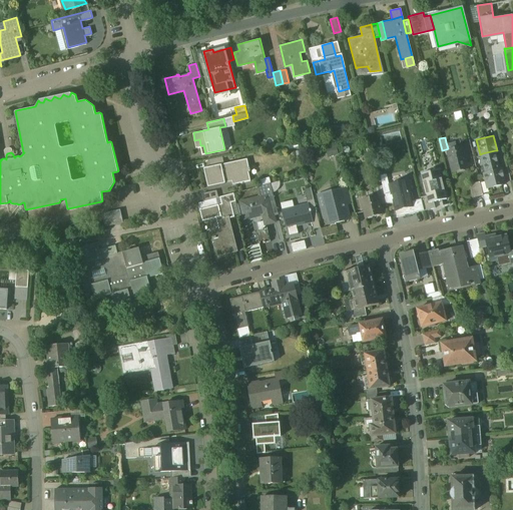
[(446,142),(448,148),(457,146),(455,140),(446,142)]
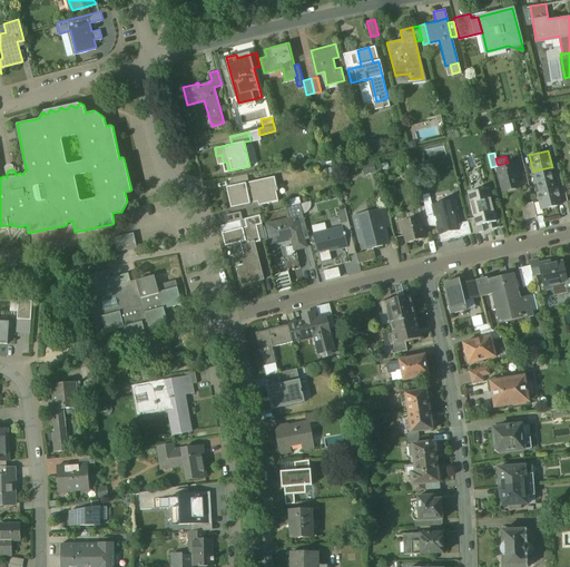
[(498,165),(495,166),(502,189),(520,185),(514,162),(508,163),(498,165)]
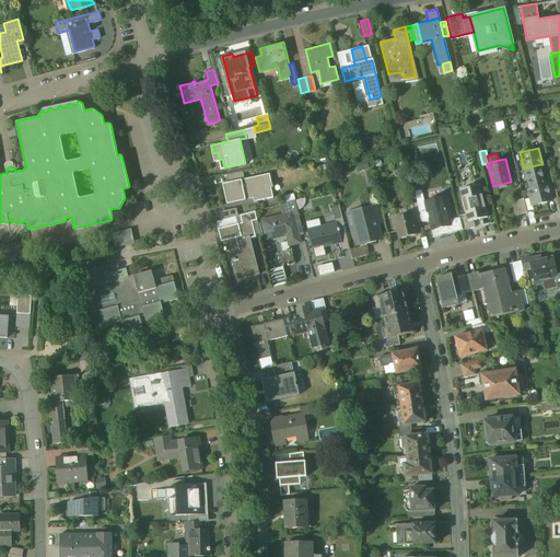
[(540,164),(526,167),(531,187),(545,184),(540,164)]
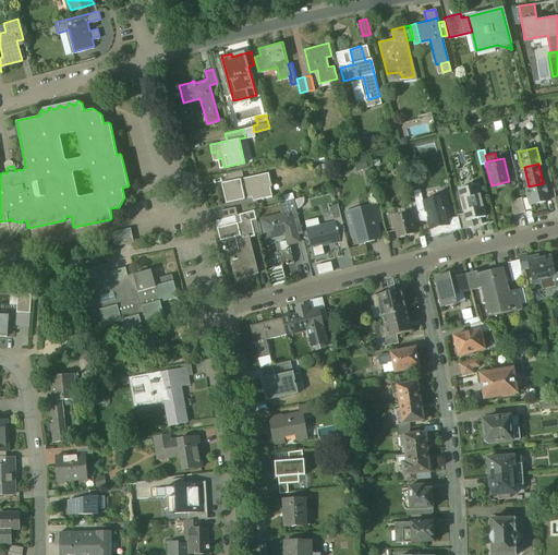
[(268,171),(222,181),(227,200),(244,196),(244,197),(246,197),(246,195),(252,194),(254,201),(274,196),(268,171)]
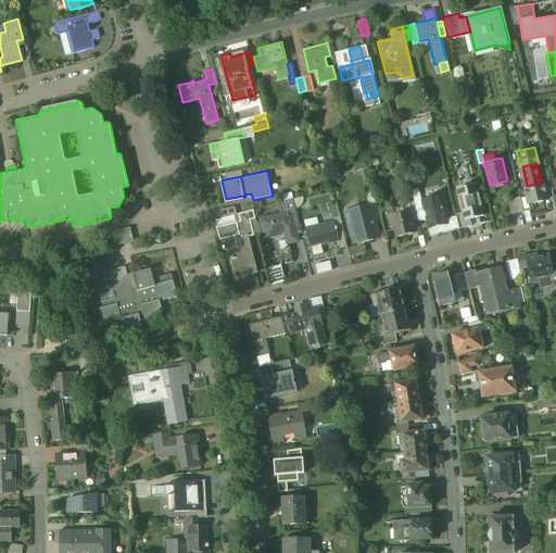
[(484,213),(476,181),(456,187),(462,211),(464,218),(470,217),(484,213)]
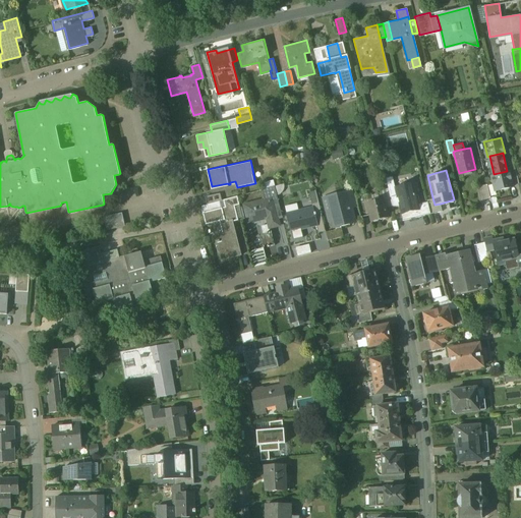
[(507,171),(494,174),(491,174),(496,189),(513,185),(509,170),(507,171)]
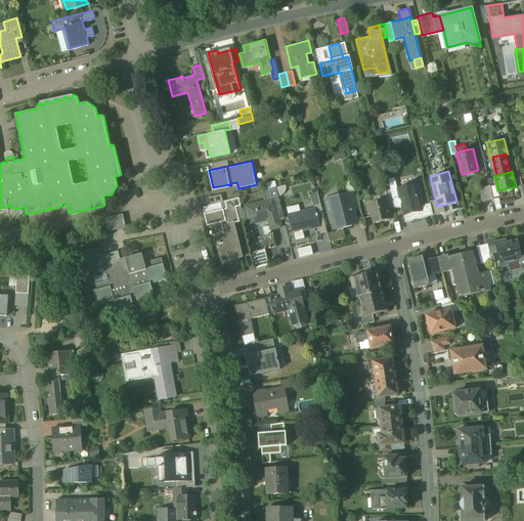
[(394,178),(388,179),(393,198),(399,197),(397,187),(394,178)]
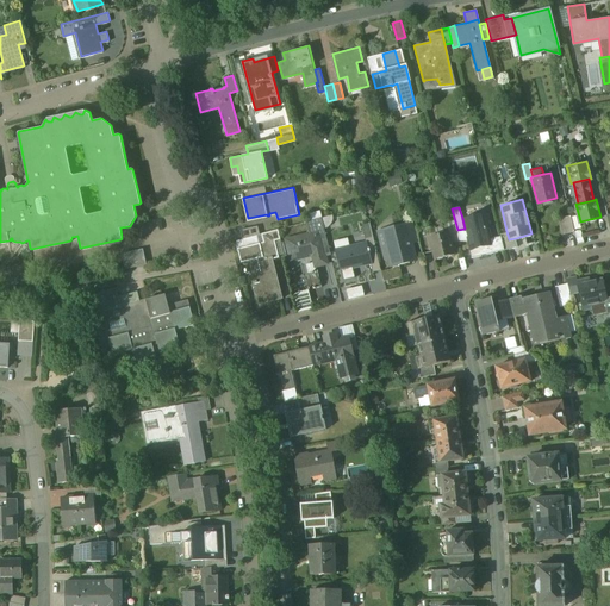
[(487,212),(462,218),(465,229),(465,227),(485,223),(485,224),(491,222),(487,212)]
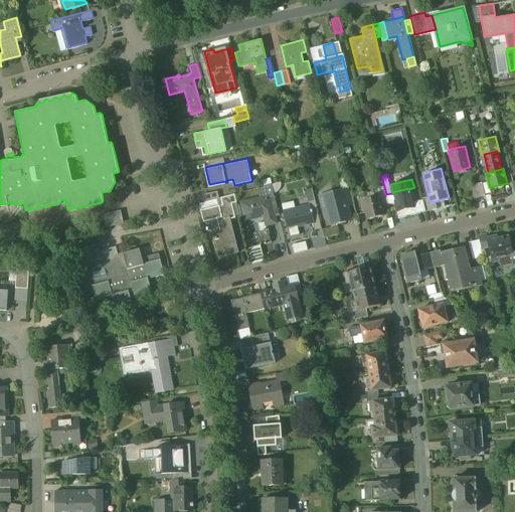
[(482,180),(471,183),(474,196),(485,194),(482,180)]
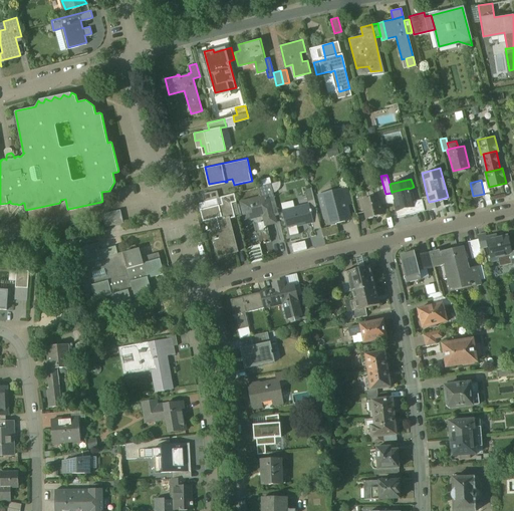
[(271,182),(259,186),(261,196),(268,194),(273,213),(278,211),(271,182)]
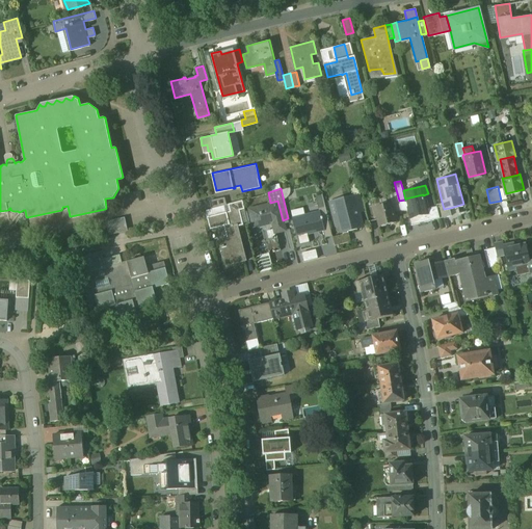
[(316,192),(318,206),(324,204),(322,191),(316,192)]
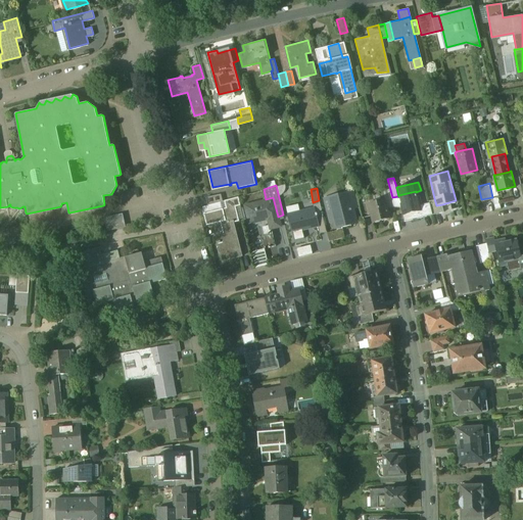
[(346,190),(348,197),(350,206),(358,204),(353,189),(346,190)]
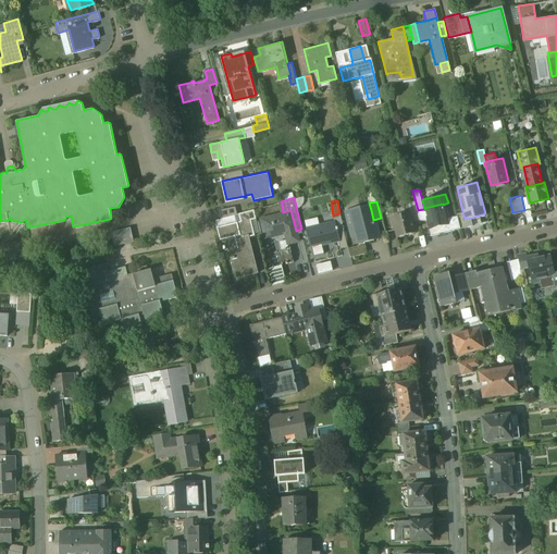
[(443,204),(424,208),(428,220),(430,228),(428,228),(430,235),(453,229),(450,221),(447,221),(443,205),(443,204)]
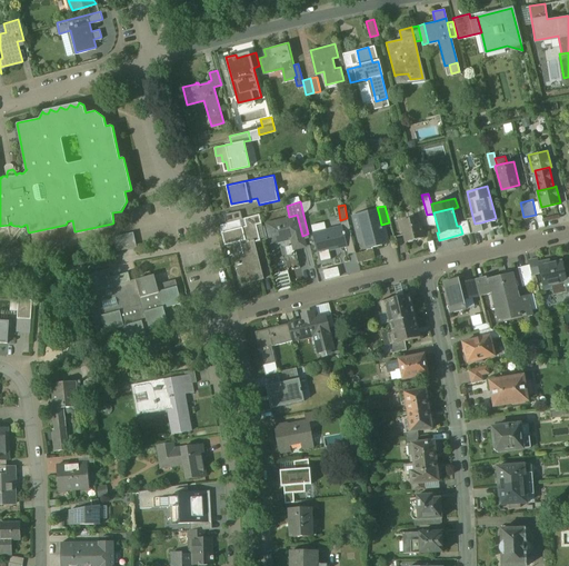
[(400,211),(388,214),(393,236),(402,234),(399,221),(402,220),(400,211)]
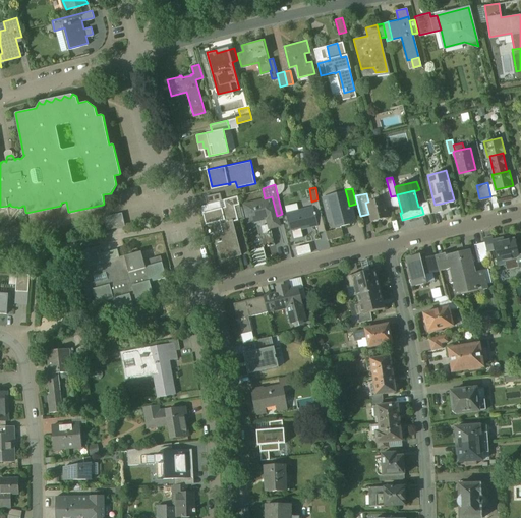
[(237,194),(223,198),(225,205),(203,211),(206,222),(219,218),(224,237),(216,239),(221,259),(241,252),(232,220),(237,219),(234,204),(238,203),(237,194)]
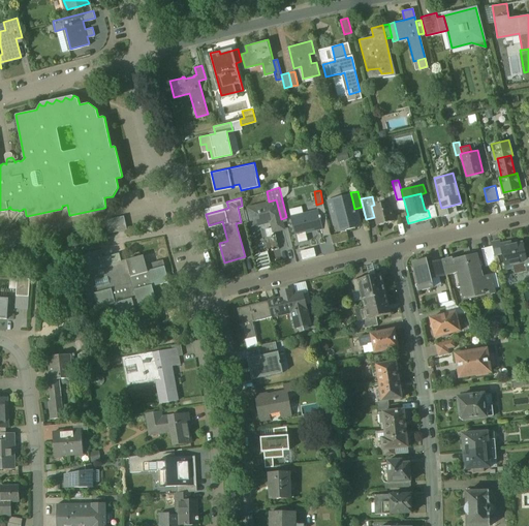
[(403,198),(397,199),(399,208),(406,209),(403,198)]
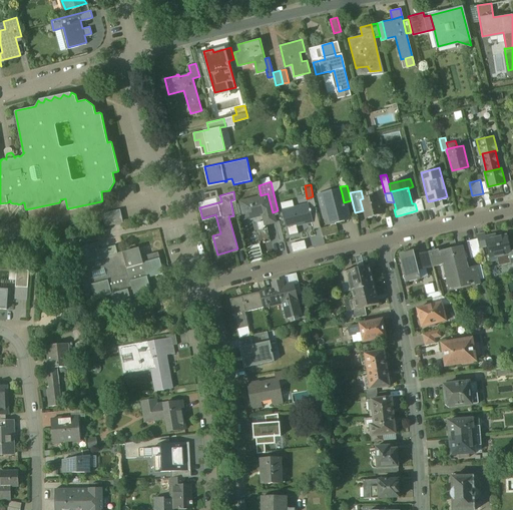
[(261,195),(240,200),(244,217),(254,214),(253,211),(262,209),(265,222),(275,219),(273,212),(268,193),(261,195)]
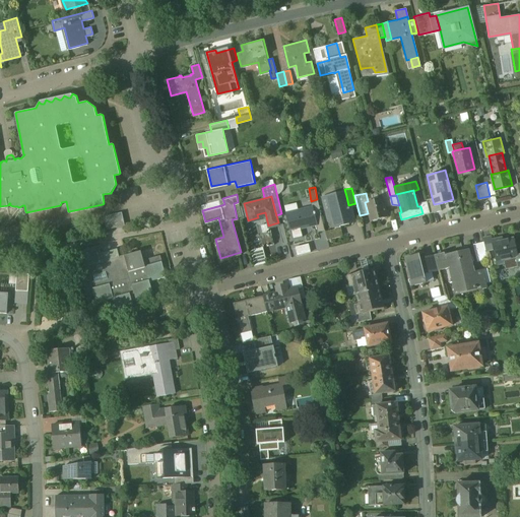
[(333,223),(352,219),(348,205),(346,196),(328,200),(329,207),(325,208),(327,218),(332,217),(333,223)]
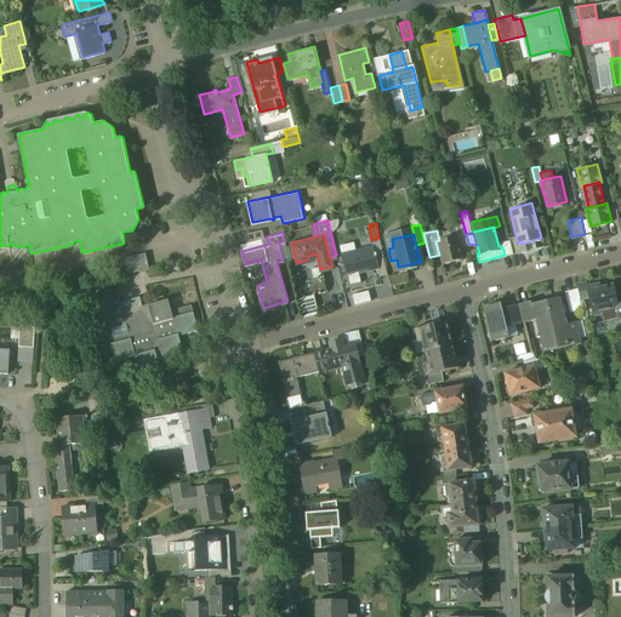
[(518,244),(516,235),(508,236),(513,253),(527,250),(525,243),(518,244)]
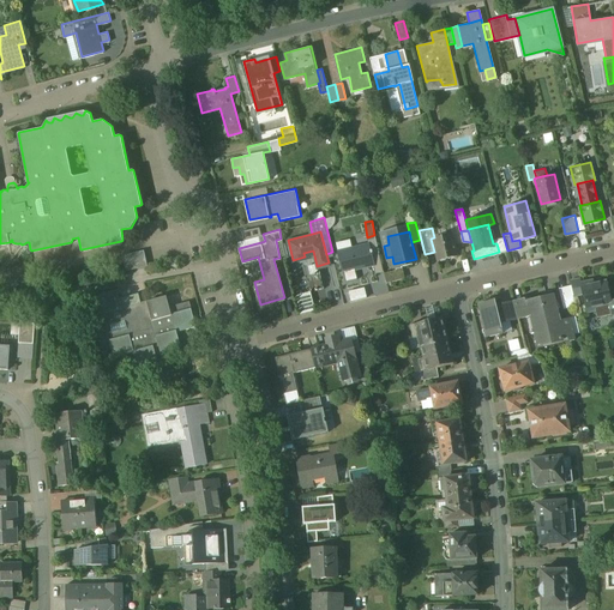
[(434,237),(431,239),(434,252),(437,260),(457,255),(451,234),(434,237)]
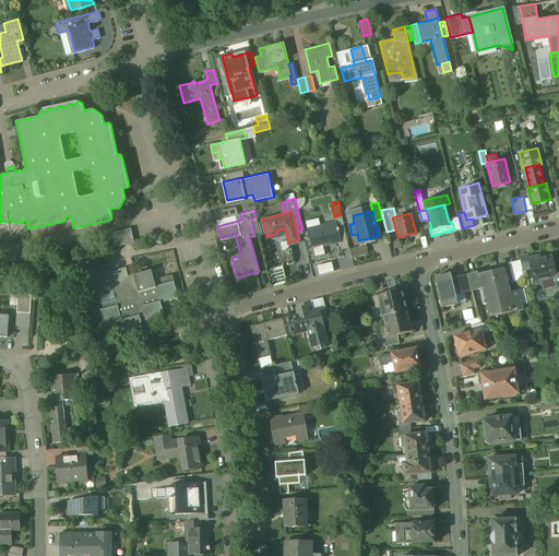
[(341,216),(333,217),(334,222),(335,222),(340,239),(339,240),(341,248),(348,247),(341,216)]
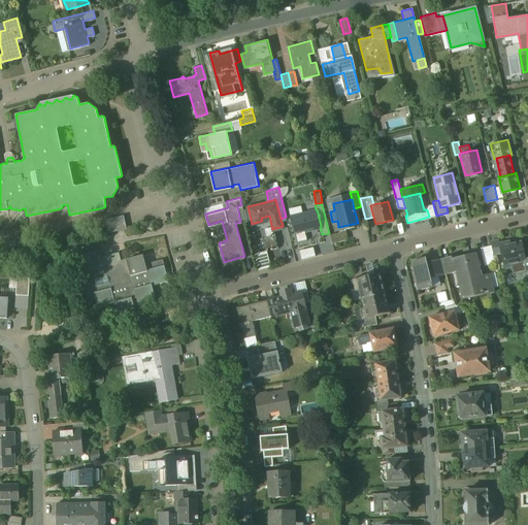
[(433,204),(426,205),(427,209),(429,217),(435,216),(433,204)]
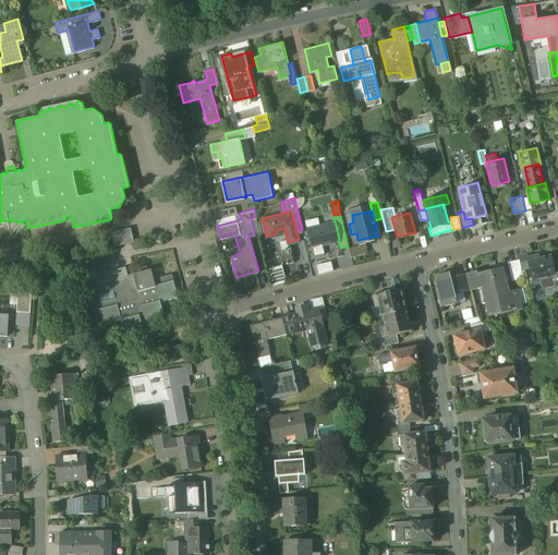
[(334,221),(306,228),(311,246),(338,240),(339,239),(335,221),(334,221)]
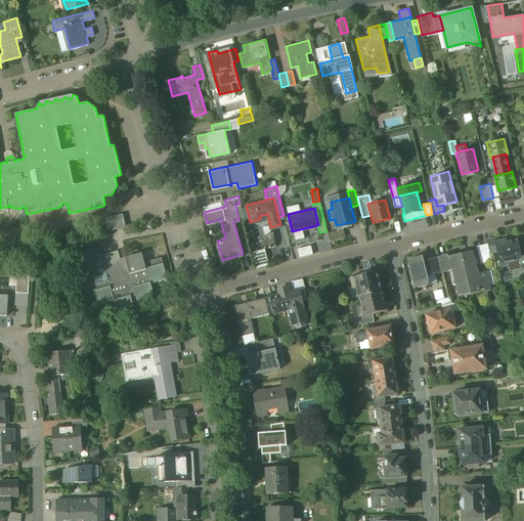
[(123,213),(104,216),(107,230),(125,226),(123,213)]
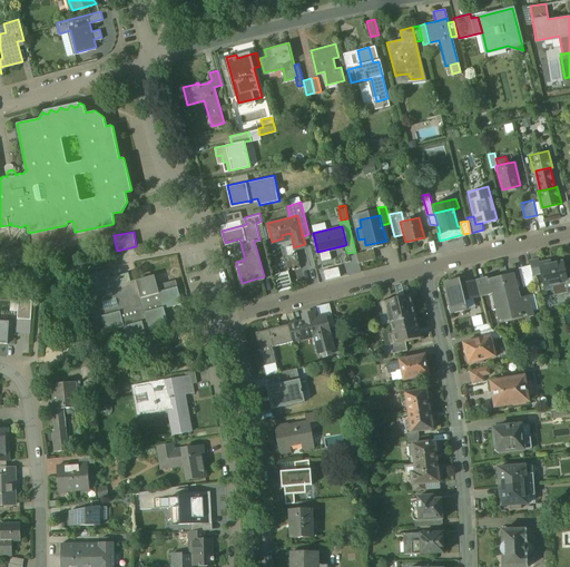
[(355,253),(357,261),(374,256),(372,248),(355,253)]
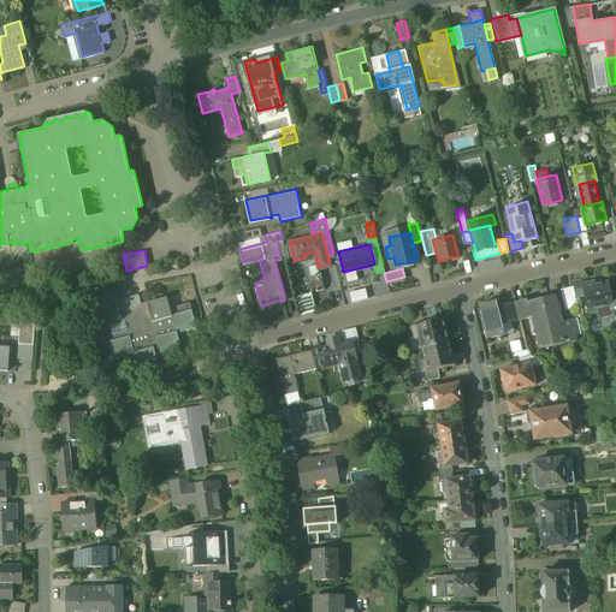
[(582,277),(573,279),(576,296),(585,293),(582,281),(584,281),(582,277)]
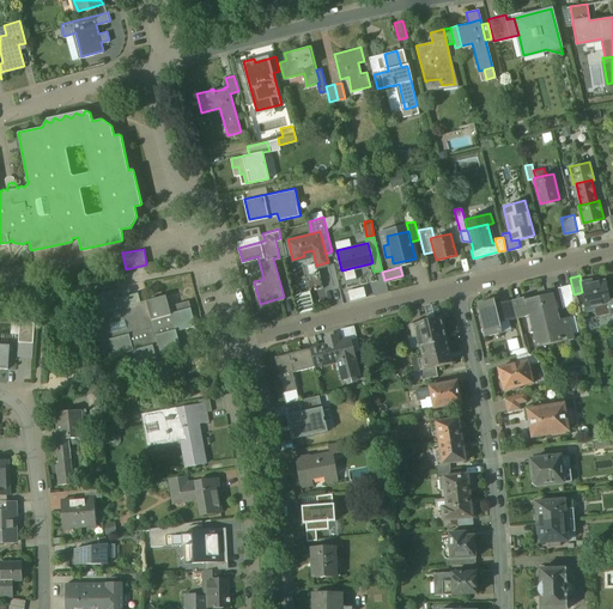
[(605,279),(588,282),(587,279),(581,280),(580,280),(582,292),(587,310),(595,308),(596,315),(611,311),(608,300),(610,300),(610,299),(605,279)]
